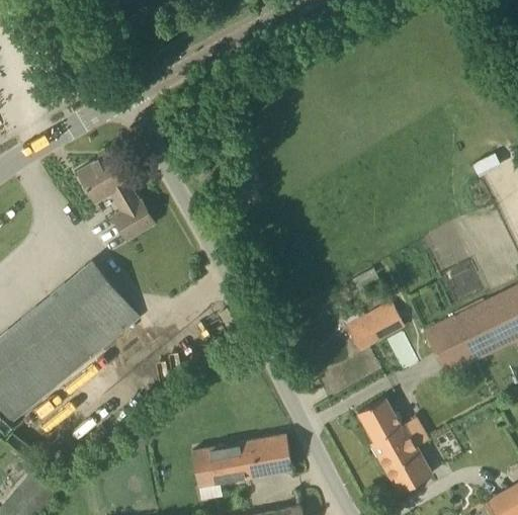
[(248,169),(257,164),(250,152),(241,157),(248,169)]
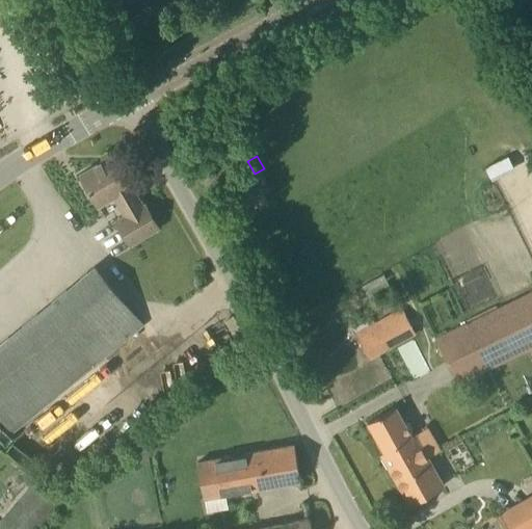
[(129,248),(158,231),(144,207),(142,209),(131,189),(133,188),(115,157),(80,177),(98,208),(113,200),(125,219),(115,225),(129,248)]
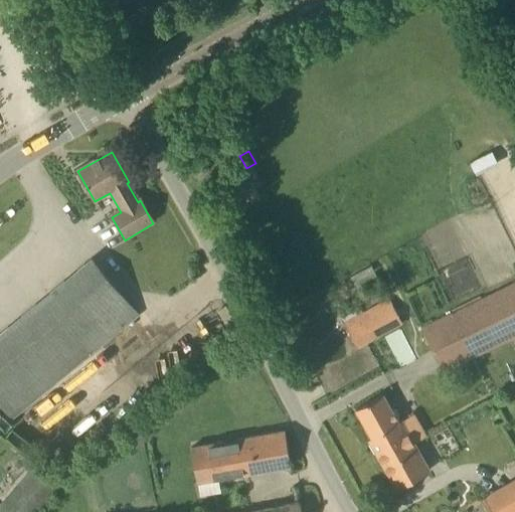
[(472,175),(496,168),(491,154),(468,161),(472,175)]
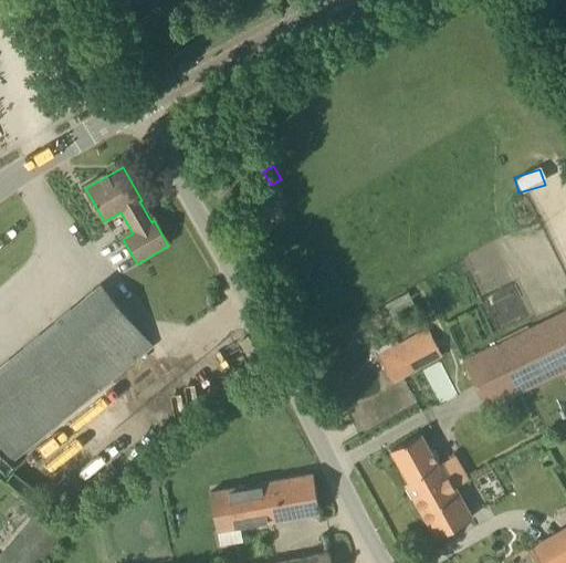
[(0,447),(12,462),(28,449),(152,347),(101,287),(0,368),(0,447)]
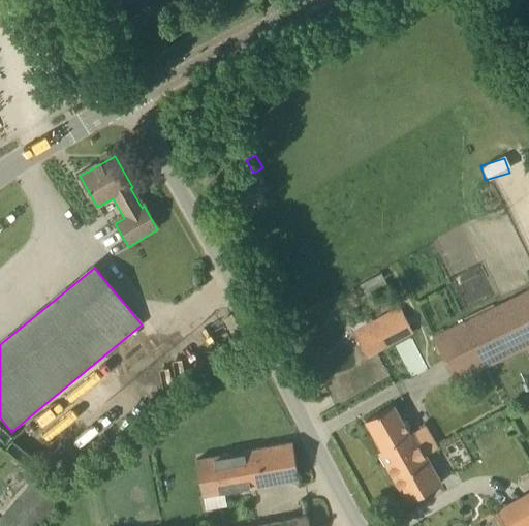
[(454,385),(528,348),(528,294),(433,341),(454,385)]
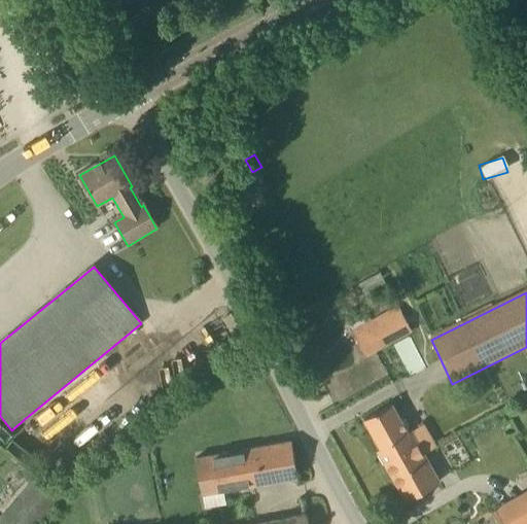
[(371,322),(351,333),(365,359),(412,334),(397,308),(371,322)]
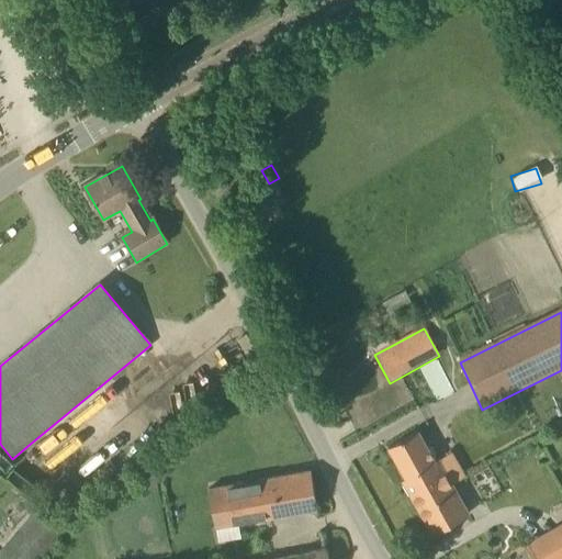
[(416,509),(452,488),(450,484),(464,477),(452,454),(438,462),(435,464),(417,433),(388,450),(405,481),(402,482),(416,509)]
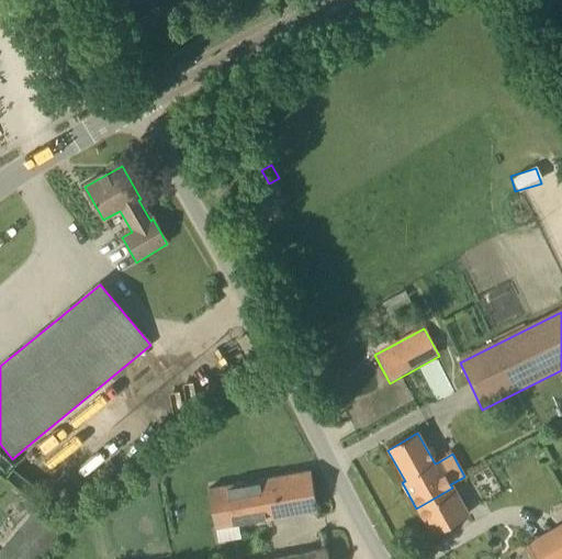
[(215,529),(316,512),(317,512),(311,473),(209,492),(215,529)]
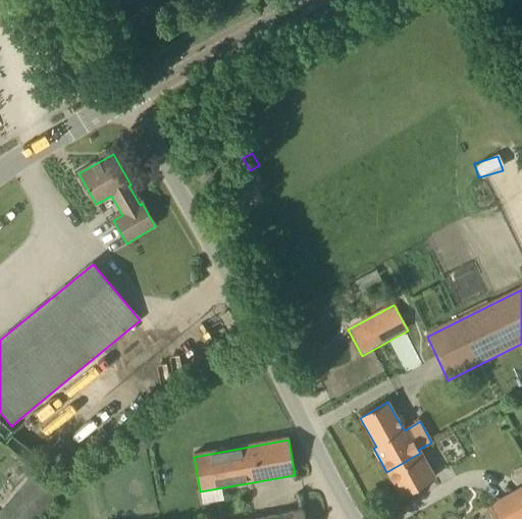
[(402,498),(435,479),(420,453),(386,472),(402,498)]
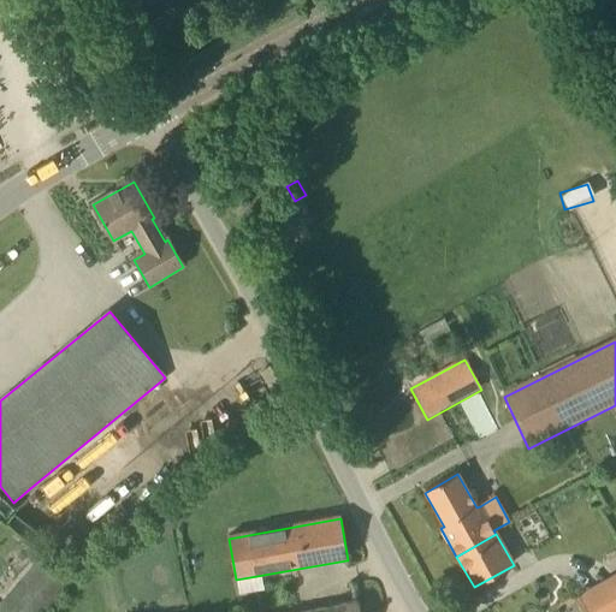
[(45,611),(69,583),(36,558),(0,602),(0,611),(45,611)]
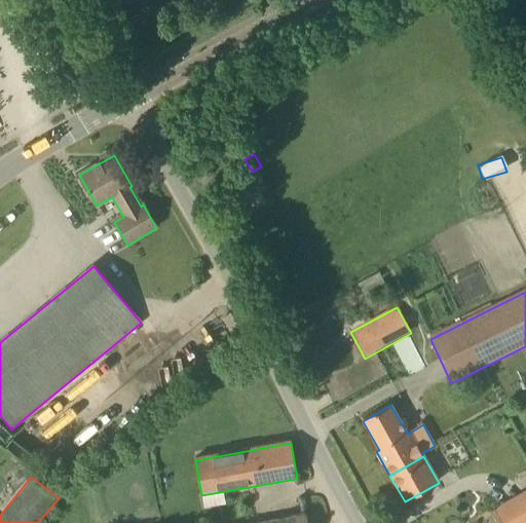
[(525,522),(525,493),(498,510),(504,522),(525,522)]
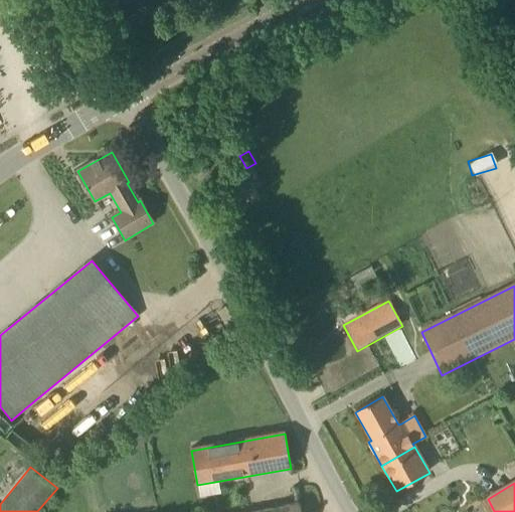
All buildings are outlined.
